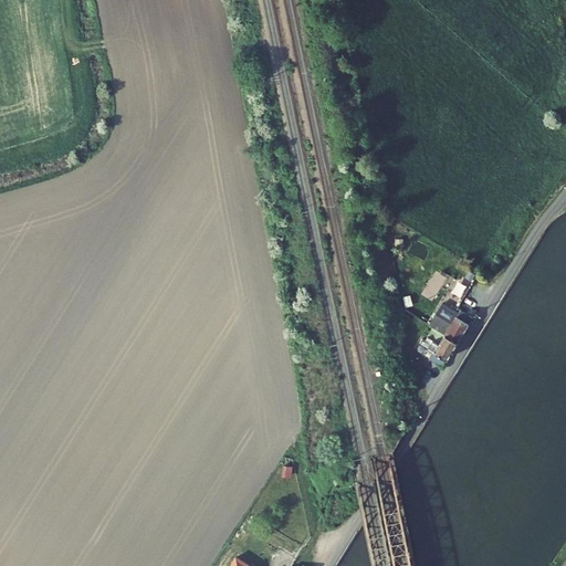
[(436,313),(429,324),(433,327),(458,342),(469,324),(457,316),(459,312),(449,306),(443,302),(436,314),(436,313)]
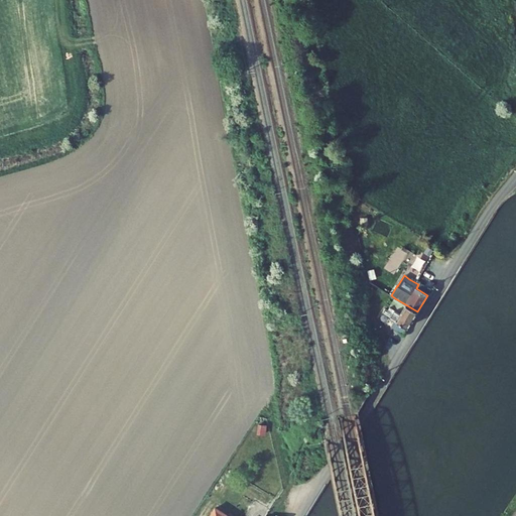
[(430,290),(419,283),(418,284),(416,288),(427,295),(429,291),(430,290)]
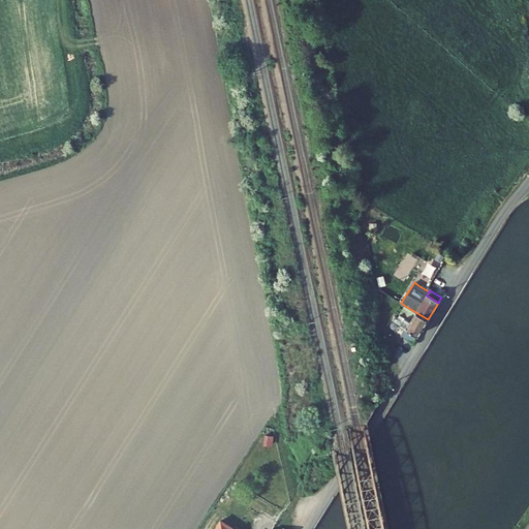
[(405,328),(417,336),(428,319),(405,306),(397,318),(394,317),(393,320),(398,323),(405,328)]
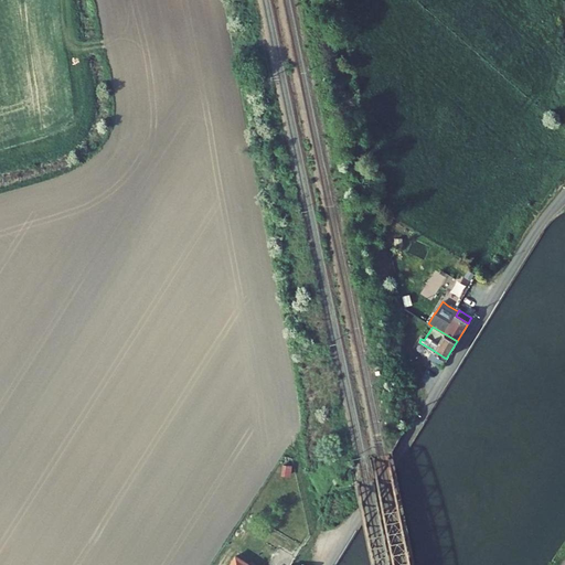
[(427,358),(441,366),(446,359),(433,350),(427,358)]
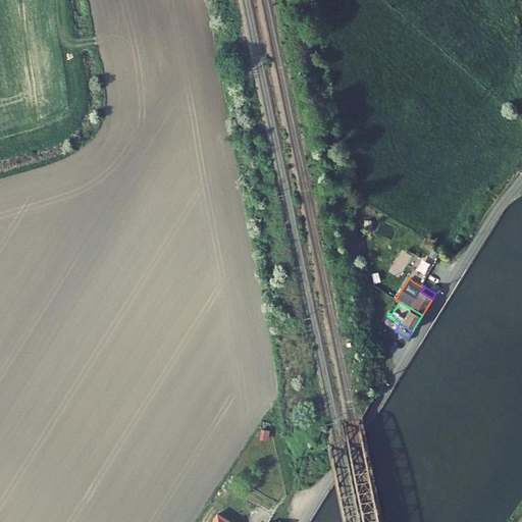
[(260,439),(269,439),(269,430),(260,430),(260,439)]
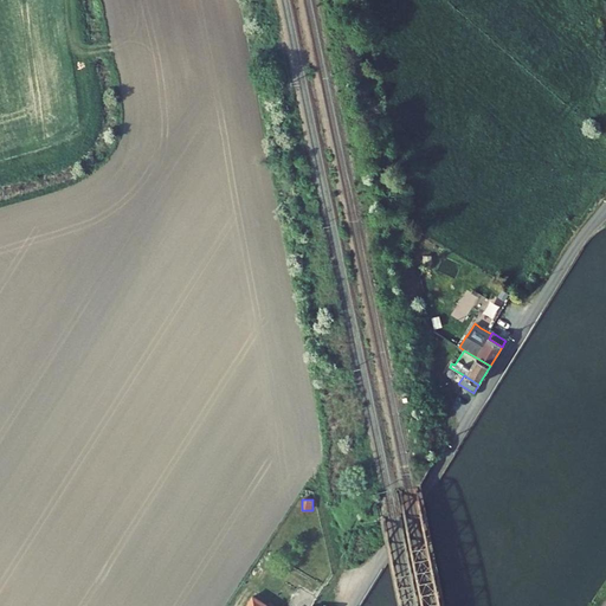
All buildings are outlined.
